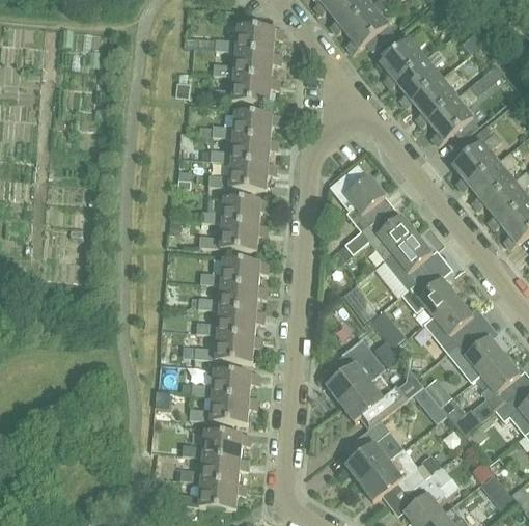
[(318,0),(319,1),(313,6),(321,15),(326,9),(337,0),(318,0)]
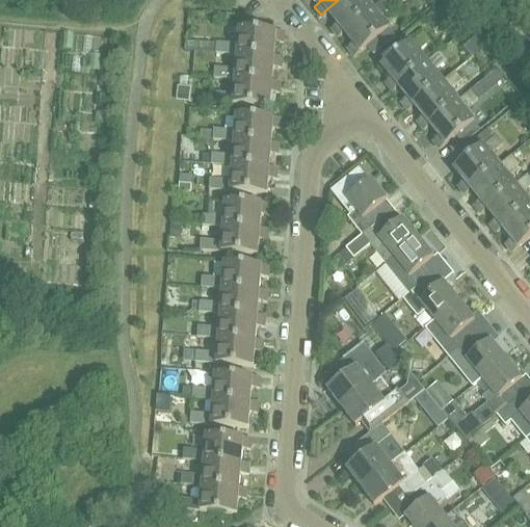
[(338,0),(326,9),(336,21),(329,26),(337,34),(343,29),(371,5),(367,0),(338,0)]
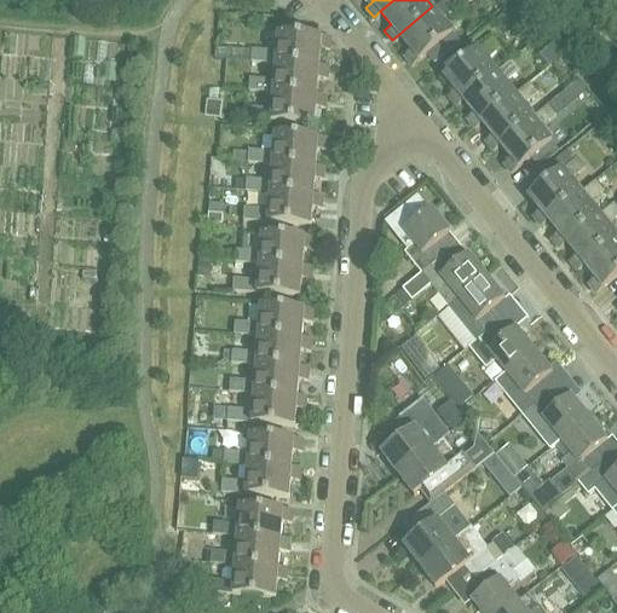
[(438,0),(432,6),(399,34),(409,47),(403,52),(410,62),(417,56),(417,57),(451,29),(440,16),(455,4),(451,0),(438,0)]
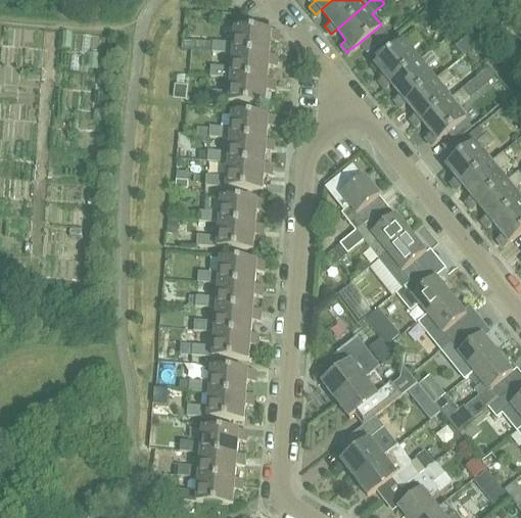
[(231,50),(268,53),(269,39),(277,39),(278,29),(270,29),(233,26),(232,40),(211,38),(210,49),(231,50)]
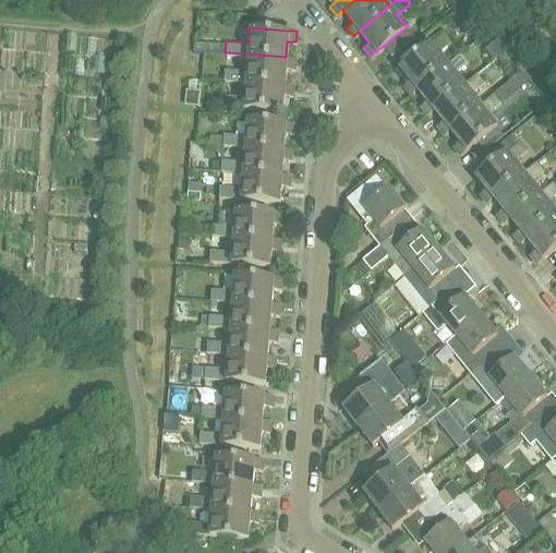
[(415,87),(446,62),(437,51),(450,40),(443,31),(430,41),(428,41),(399,65),(409,79),(402,84),(410,93),(415,87)]
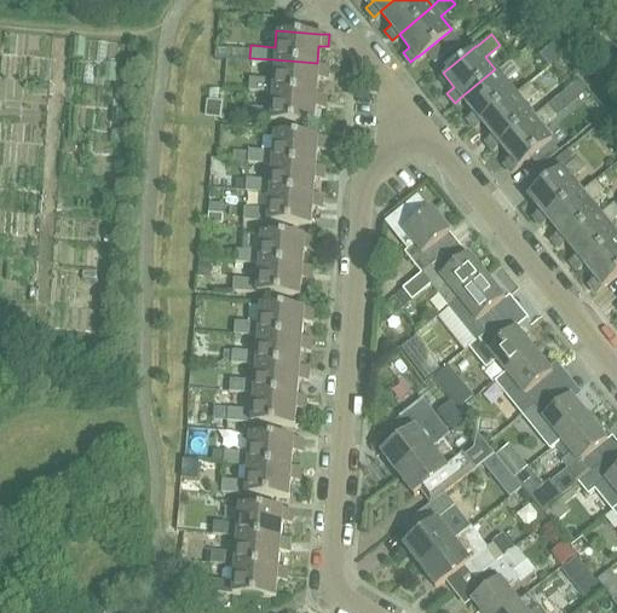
[(509,57),(495,69),(461,97),(472,110),(465,115),(473,125),(480,119),(513,91),(503,79),(518,67),(536,52),(528,41),(509,57)]
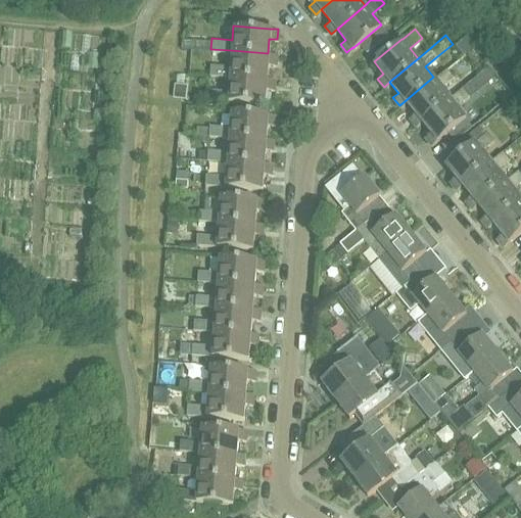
[(276,53),(268,53),(231,50),(230,64),(209,62),(208,73),(229,75),(266,78),(267,63),(275,63),(276,53)]
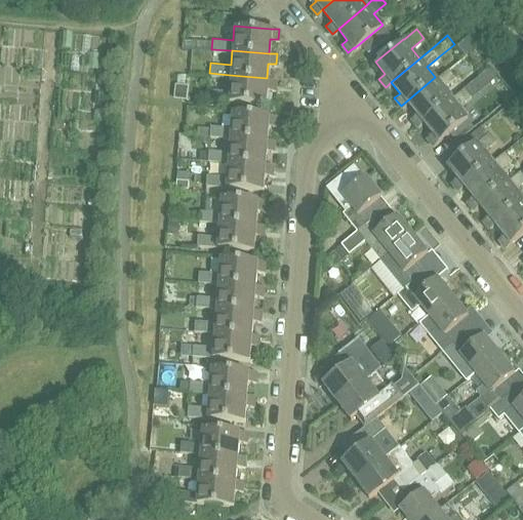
[(435,77),(407,101),(415,112),(410,117),(416,125),(423,120),(450,96),(442,86),(454,76),(447,67),(435,77)]
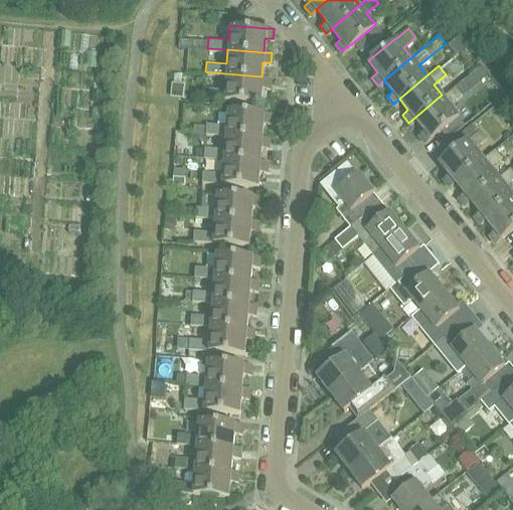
[(262,76),(225,73),(224,88),(204,86),(203,96),(223,98),(260,101),(261,87),(269,87),(270,76),(262,76)]
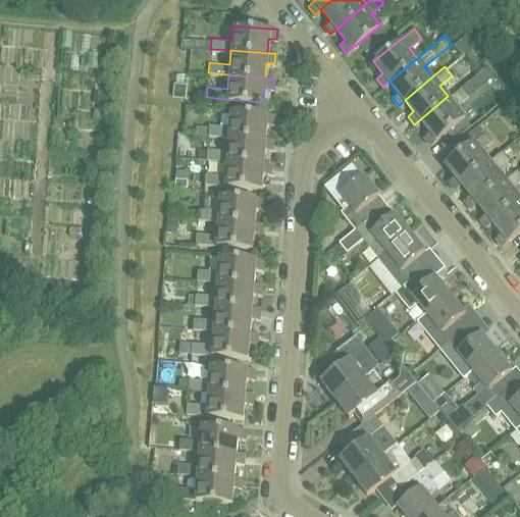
[(448,96),(420,119),(429,131),(423,136),(429,143),(435,139),(464,115),(455,104),(467,95),(460,86),(448,96)]
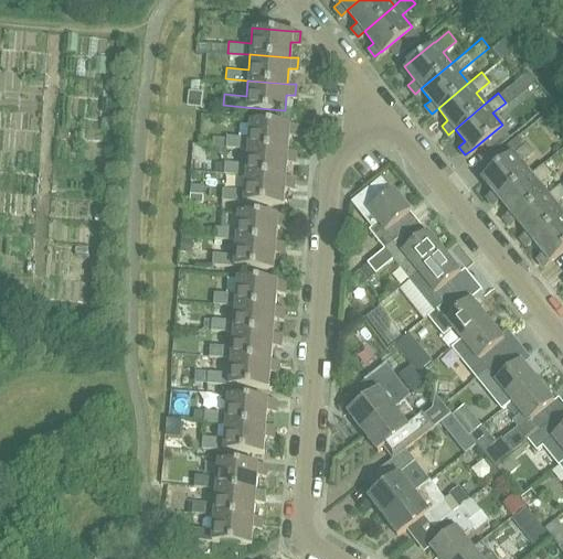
[(247,146),(287,149),(288,133),(296,135),(297,124),(289,122),(250,119),(248,135),(225,133),(225,135),(221,133),(220,143),(247,146)]
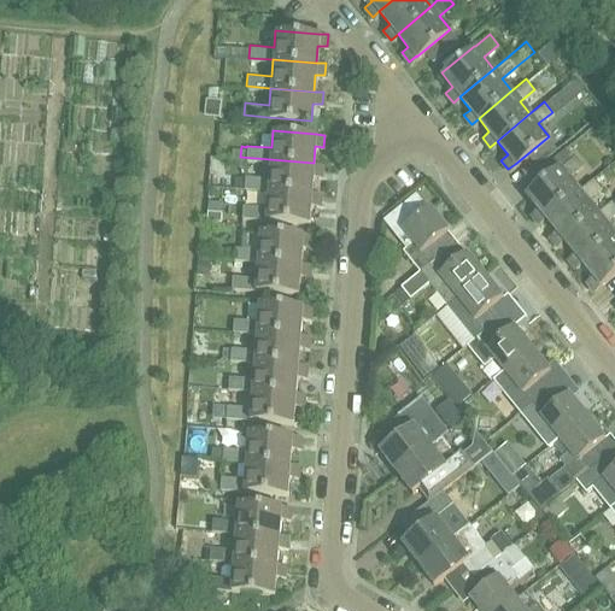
[(544,216),(578,188),(567,176),(581,164),(573,154),(570,157),(564,150),(551,159),(557,166),(525,193),(537,206),(529,212),(537,222),(544,216)]
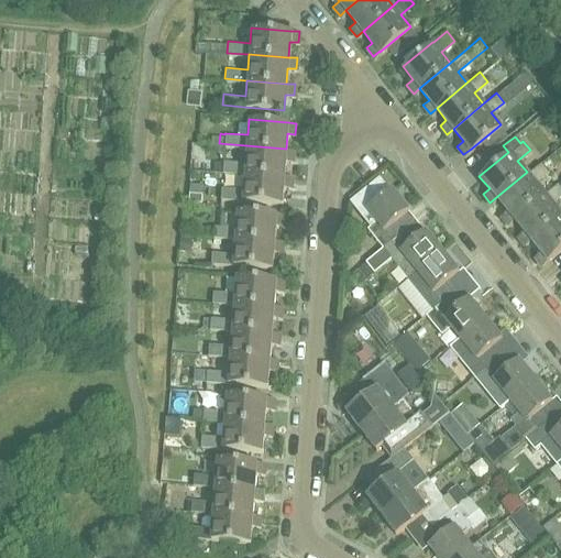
[(286,149),(246,145),(245,161),(219,159),(218,170),(244,172),(283,175),(285,160),(293,160),(294,149),(286,149)]
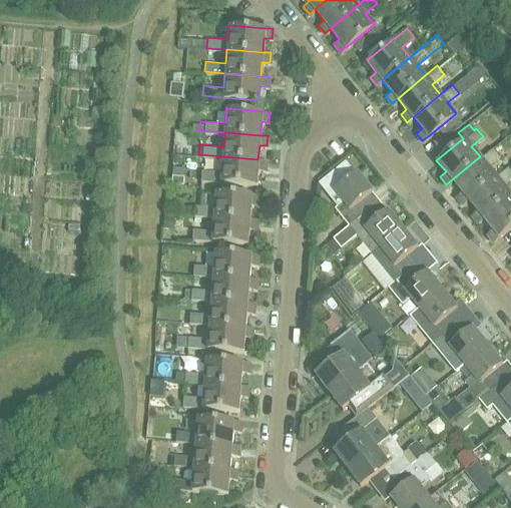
[(492,146),(480,156),(452,179),(461,190),(455,195),(462,202),(467,198),(495,174),(487,164),(499,155),(492,146)]
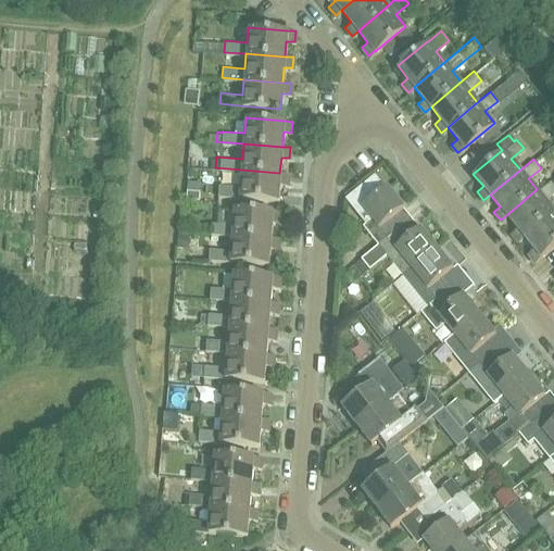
[(279,173),(241,170),(240,185),(217,183),(216,195),(277,199),(279,184),(287,184),(288,173),(279,173)]
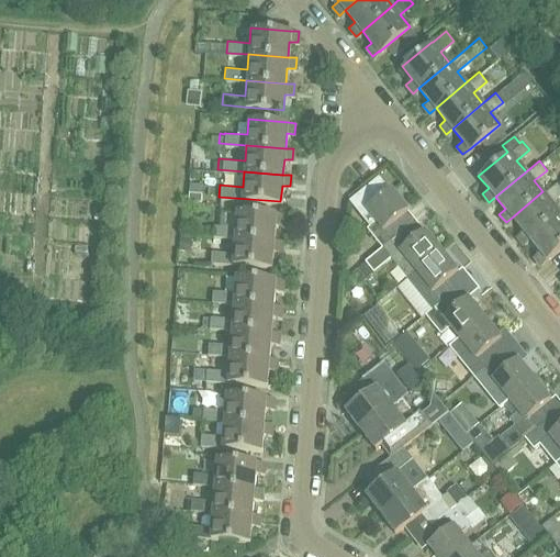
[(559,177),(542,191),(512,218),(522,229),(515,234),(523,243),(529,237),(559,212),(550,201),(559,192),(559,177)]
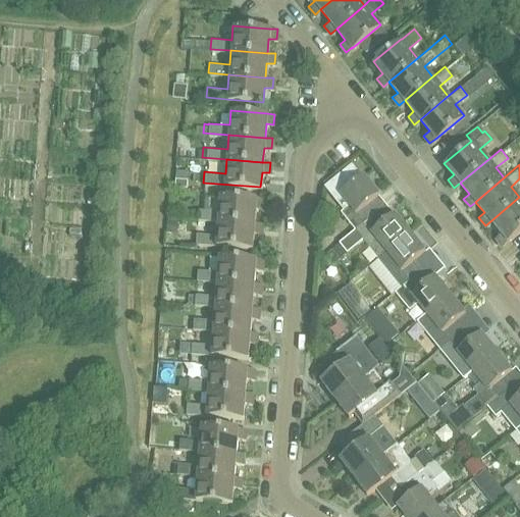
[(353,181),(346,171),(331,183),(339,192),(353,181)]
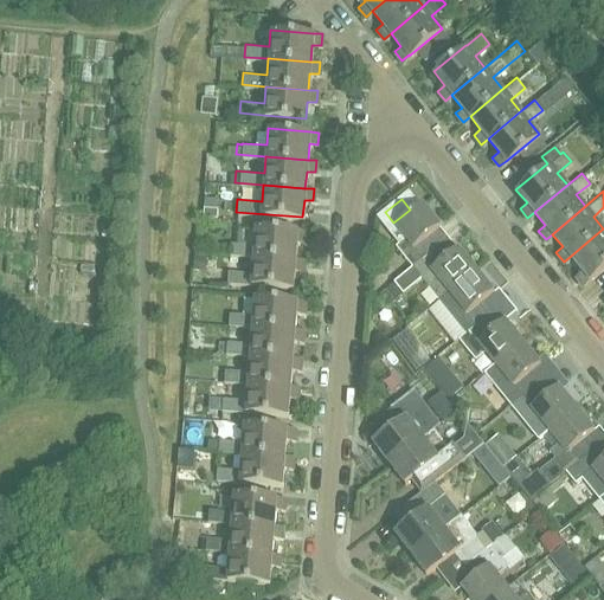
[(411,264),(421,256),(412,245),(439,223),(422,200),(410,210),(393,223),(404,236),(394,243),(411,264)]
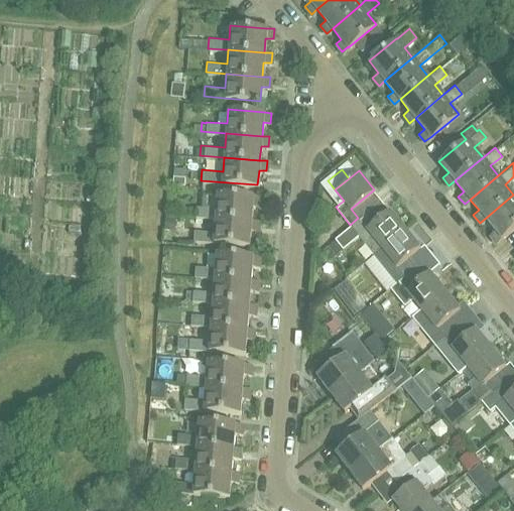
[(215,217),(251,219),(252,205),(259,206),(260,196),(253,195),(217,192),(216,207),(195,205),(195,206),(189,206),(188,215),(215,217)]
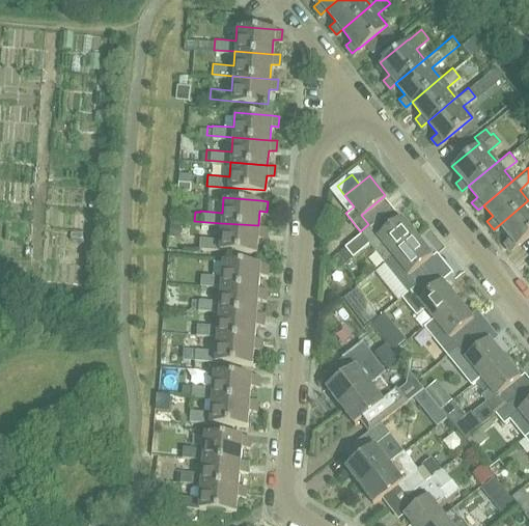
[(528,199),(528,200),(500,224),(508,236),(503,241),(509,249),(516,244),(528,232),(528,199)]
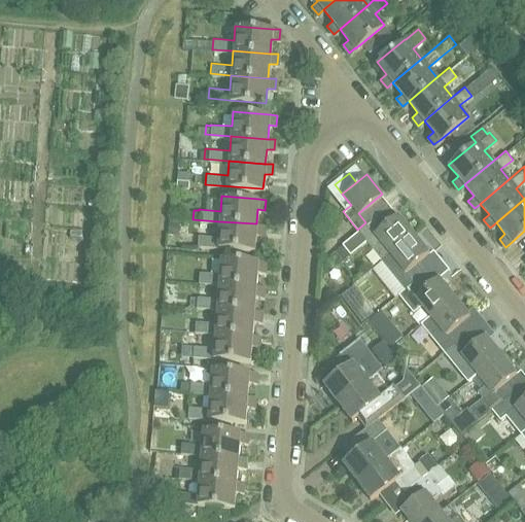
[(357,230),(341,243),(349,252),(365,240),(380,258),(389,251),(413,233),(397,213),(374,232),(365,222),(357,230)]
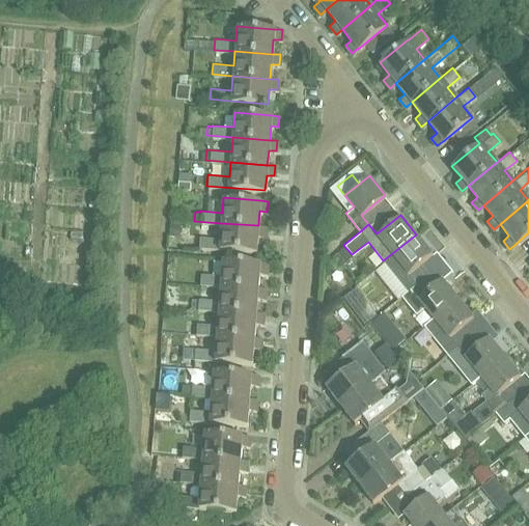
[(258,225),(221,223),(220,238),(198,236),(198,237),(193,237),(192,246),(256,251),(257,236),(265,237),(266,226),(258,225)]
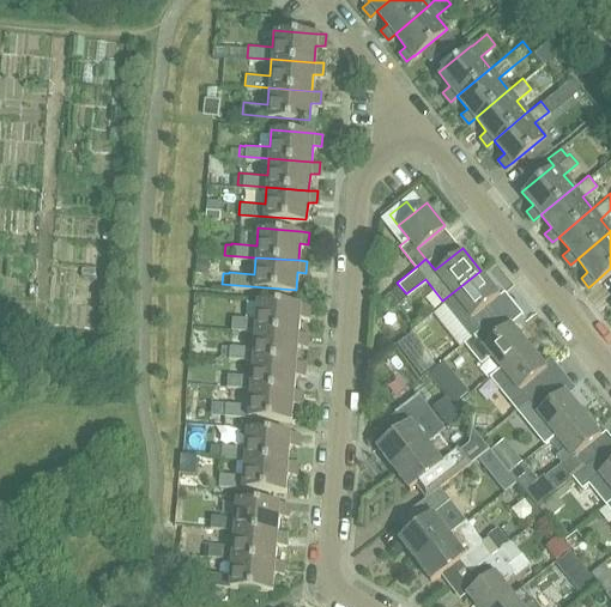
[(453,292),(463,304),(453,313),(470,334),(494,315),(484,304),(498,292),(481,271),(453,292)]
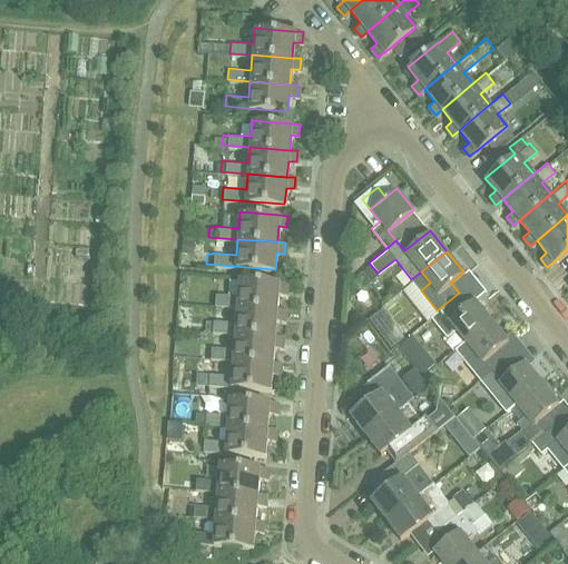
[(236,305),(276,308),(277,293),(286,293),(286,282),(278,282),(278,280),(238,277),(237,294),(215,292),(214,303),(236,305)]
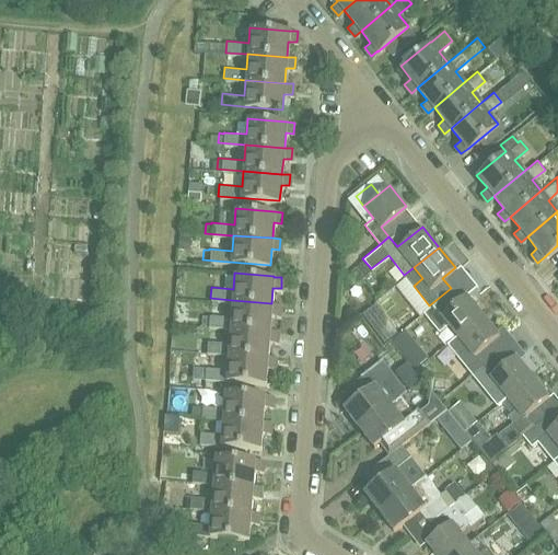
[(451,288),(429,305),(422,311),(438,331),(446,323),(456,334),(481,313),(465,293),(460,298),(451,288)]
